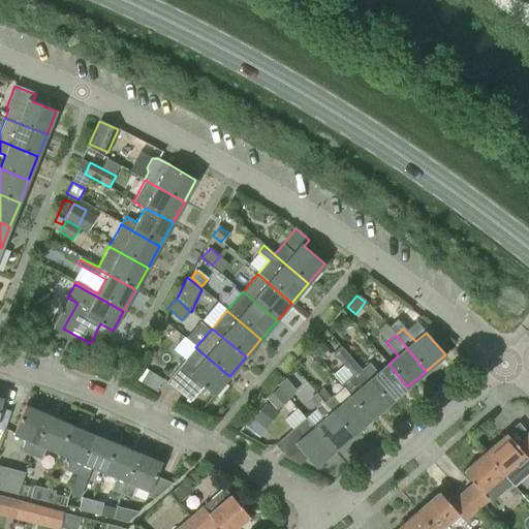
[(361,369),(360,369),(340,346),(332,353),(351,376),(342,385),(370,418),(390,402),(361,369)]
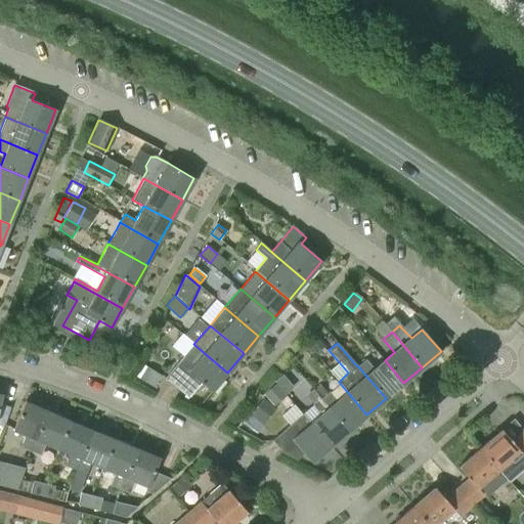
[(193,344),(183,356),(165,378),(188,398),(201,383),(211,392),(227,373),(193,344)]
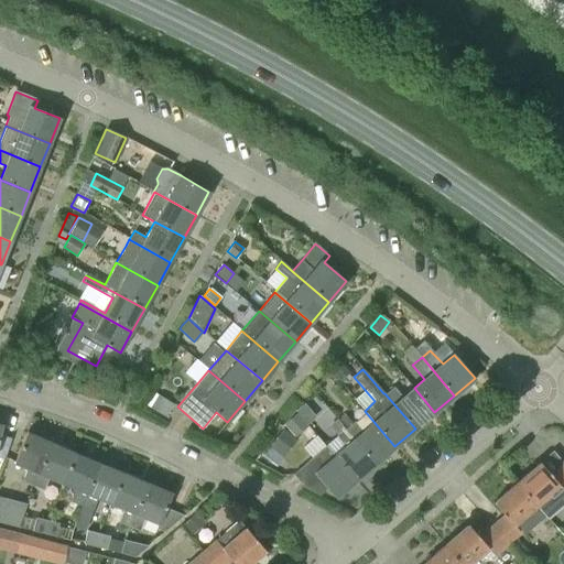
[(392,387),(384,393),(415,429),(434,412),(414,388),(402,399),(392,387)]
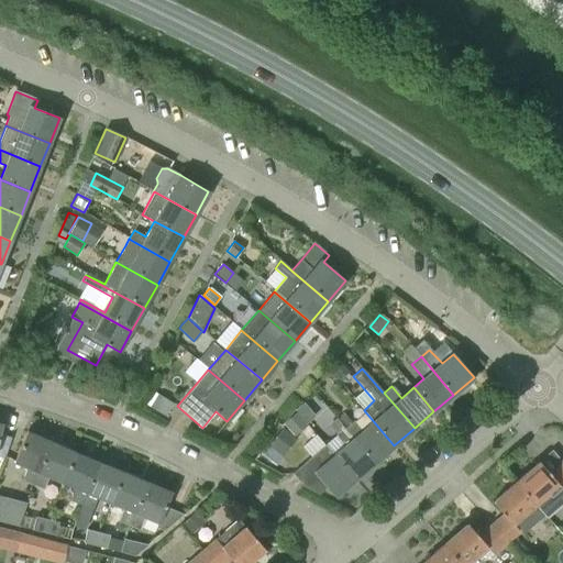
[(166,416),(173,405),(158,396),(152,407),(166,416)]
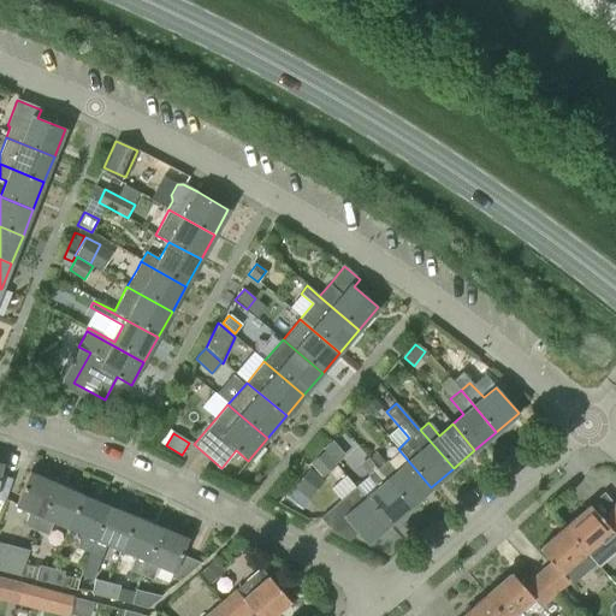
[(332,442),(324,448),(336,462),(343,455),(332,442)]
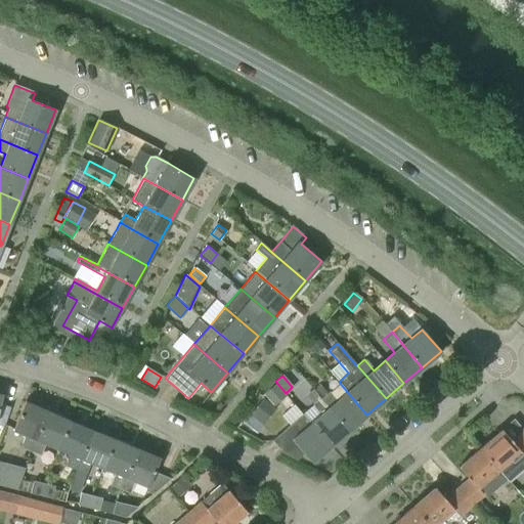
[(366,415),(339,382),(340,384),(329,393),(329,392),(326,394),(320,386),(314,390),(349,430),(366,415)]
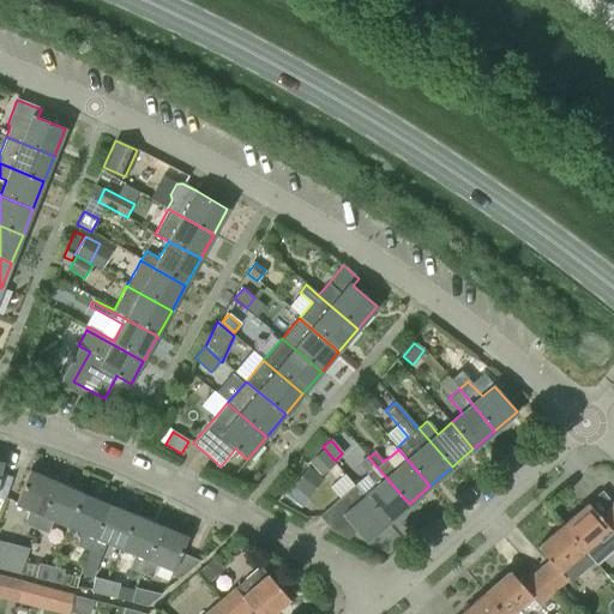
[(323,450),(308,462),(320,475),(333,463),(323,450)]
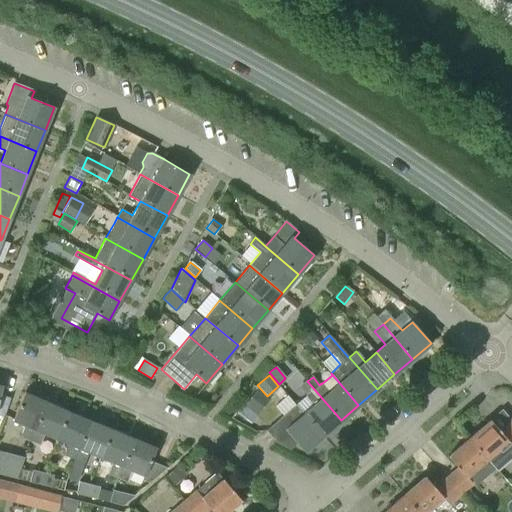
[(305,397),(294,406),(321,437),(341,420),(307,381),(306,382),(305,381),(297,387),(305,397)]
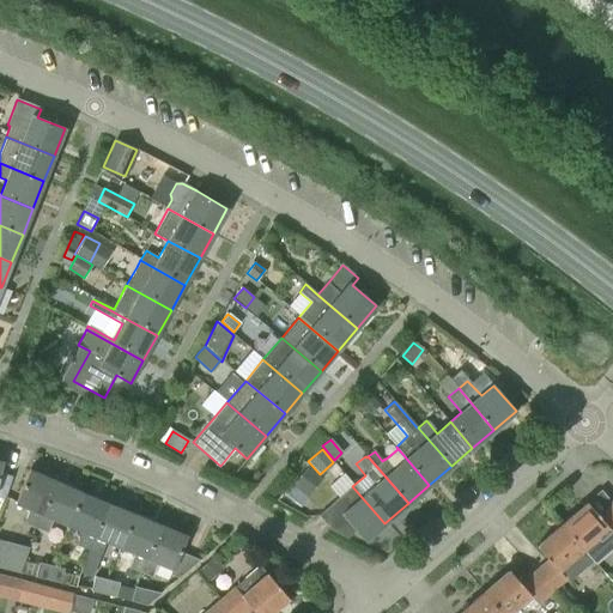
[(304,497),(320,477),(307,466),(291,486),(304,497)]
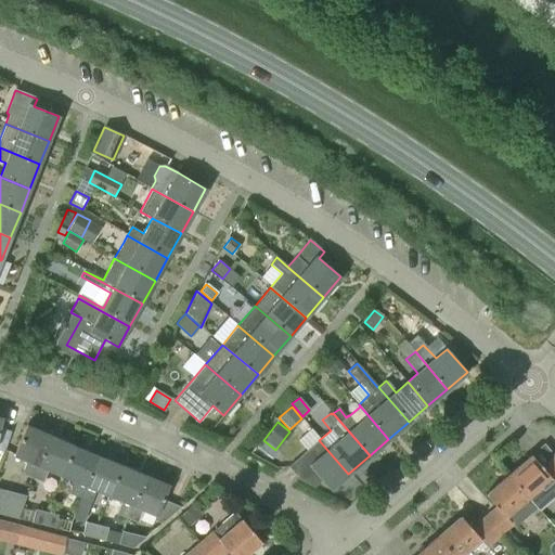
[(33,478),(50,436),(25,426),(13,455),(26,461),(21,473),(33,478)]
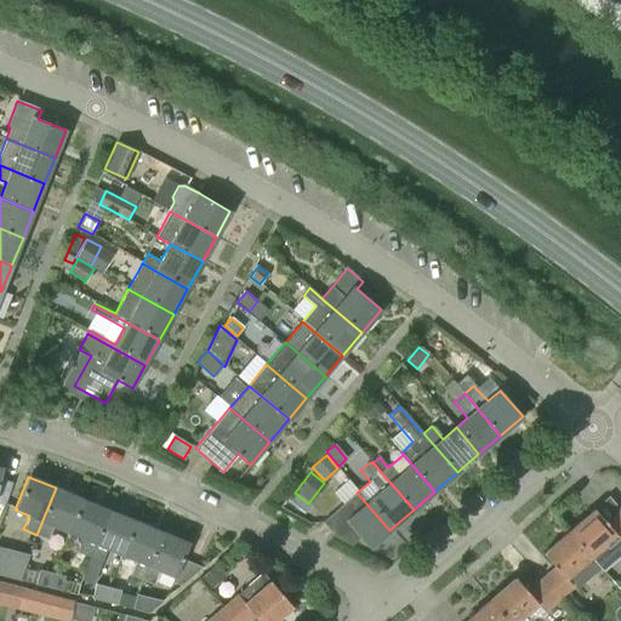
[(56,488),(36,535),(47,540),(53,525),(68,531),(81,499),(56,488)]
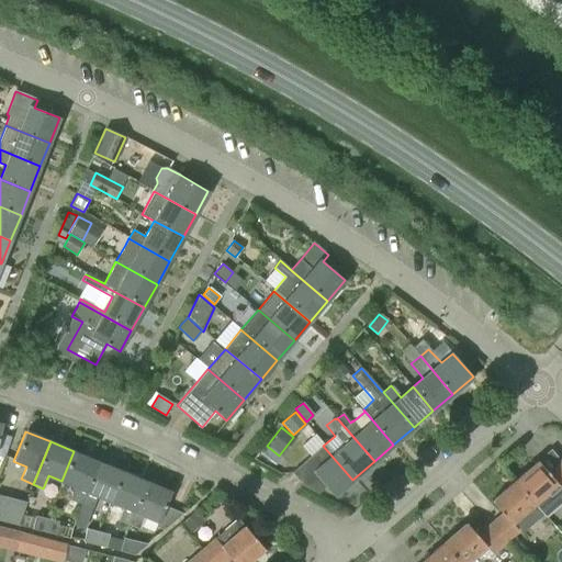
[(352,480),(323,446),(291,472),(302,484),(316,492),(325,485),(334,496),(352,480)]
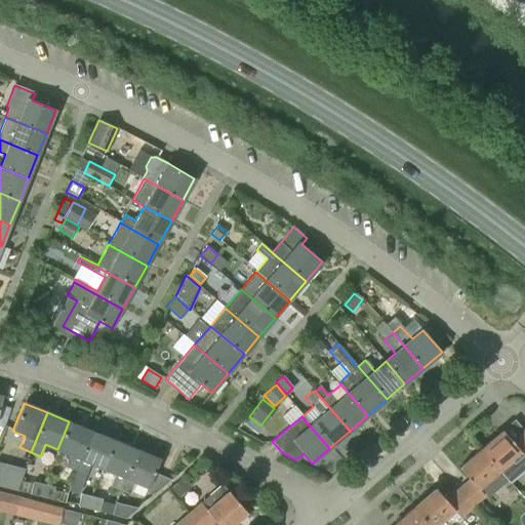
[(69,421),(57,449),(71,454),(66,467),(76,471),(92,432),(69,421)]
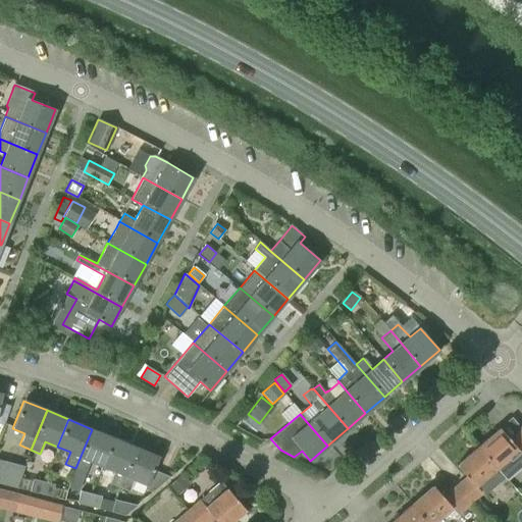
[(477,447),(504,478),(511,485),(521,475),(521,474),(518,470),(519,469),(512,460),(519,453),(521,456),(521,429),(510,439),(500,427),(477,447)]
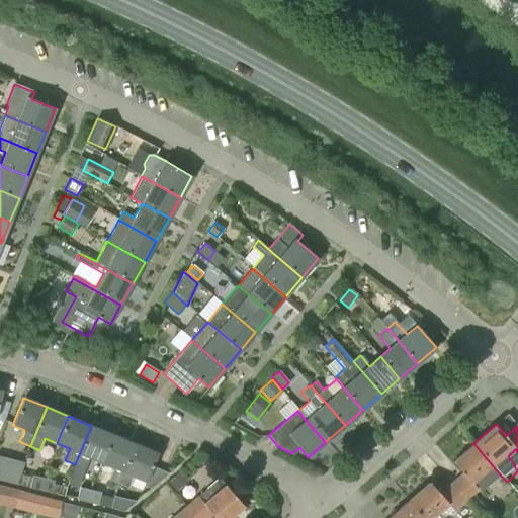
[(113,435),(91,426),(75,464),(84,468),(89,456),(102,461),(113,435)]
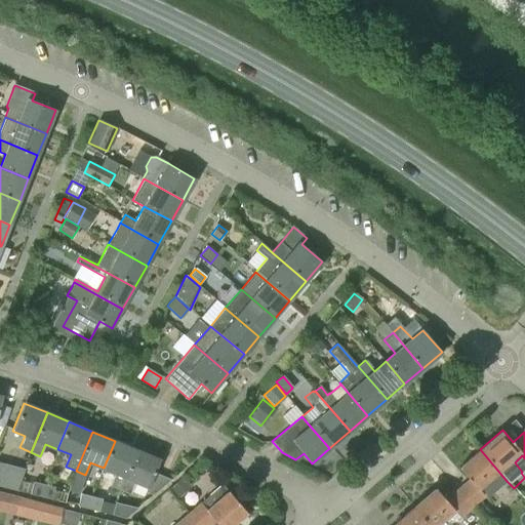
[(104,468),(101,474),(101,475),(112,480),(109,485),(120,490),(125,477),(136,450),(115,441),(104,468)]
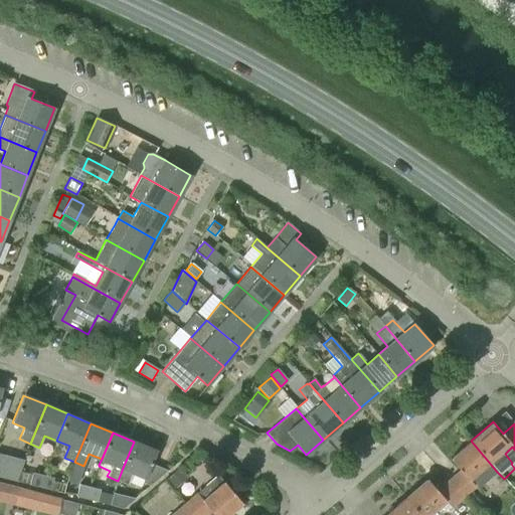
[(461,471),(449,480),(463,496),(474,487),(477,490),(497,472),(471,441),(450,459),(461,471)]
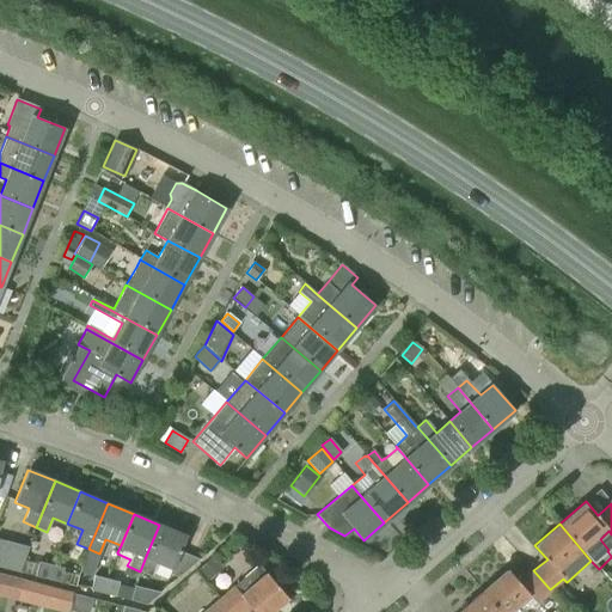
[(159,525),(146,556),(140,571),(152,576),(155,568),(178,577),(200,558),(181,551),(187,537),(159,525)]
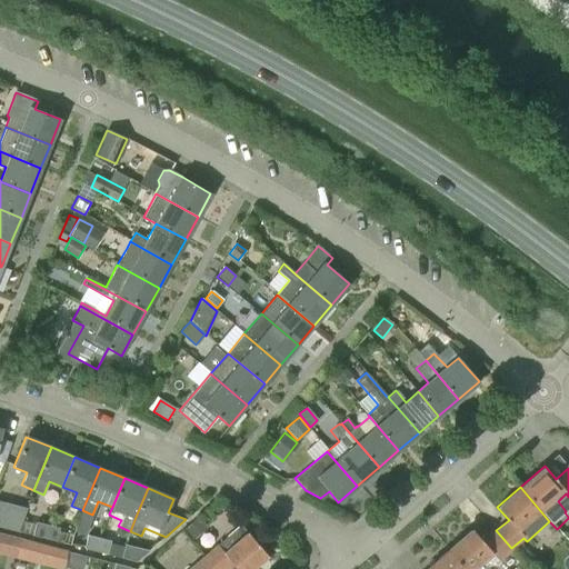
[(0,527),(18,531),(27,508),(0,501),(0,527)]
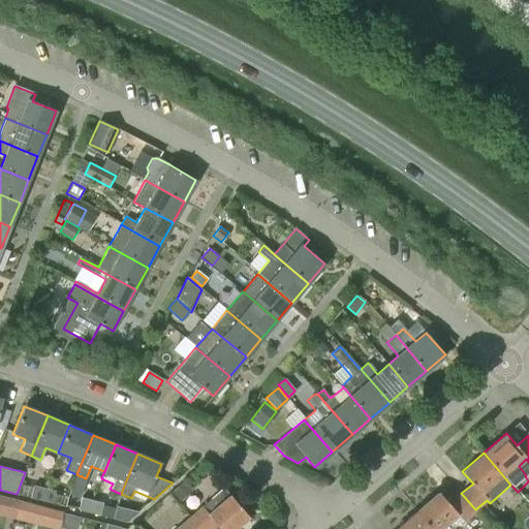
[(178,501),(192,489),(184,480),(170,492),(178,501)]
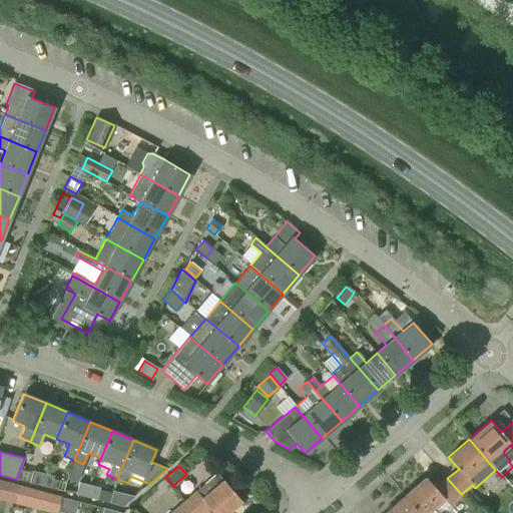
[(39,485),(42,473),(32,471),(29,483),(39,485)]
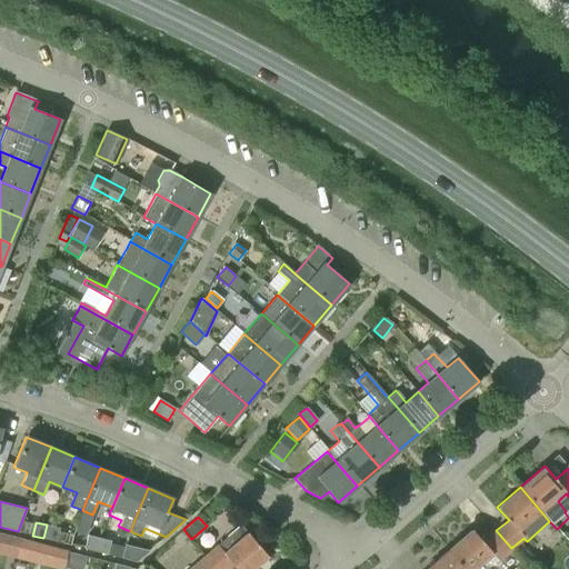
[(47,525),(43,538),(56,541),(59,528),(47,525)]
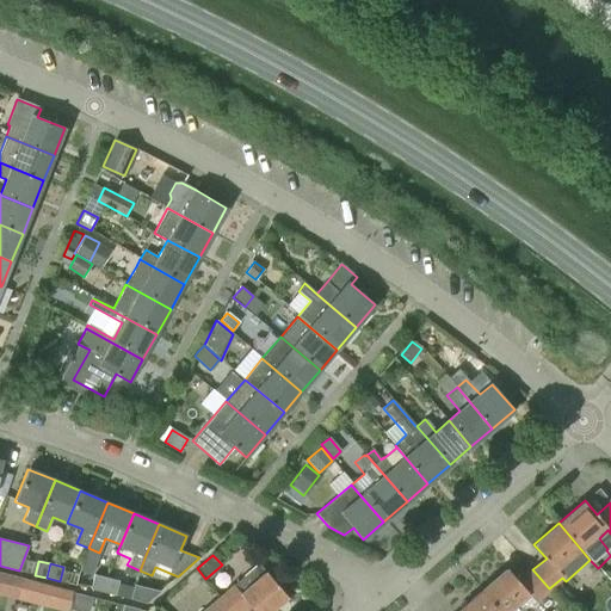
[(218,598),(229,610),(242,610),(250,605),(254,610),(270,610),(287,597),(259,563),(218,598)]
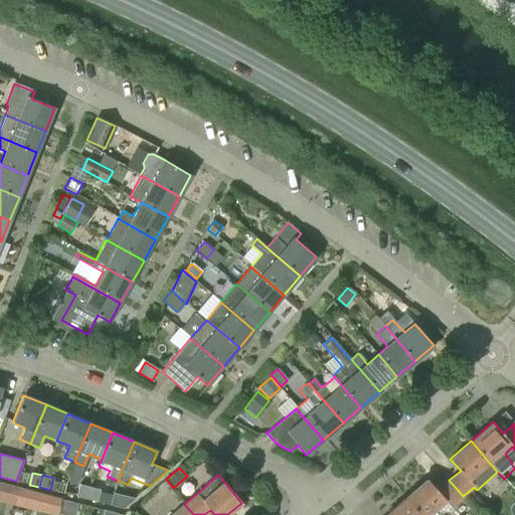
[(449,480),(437,491),(427,480),(405,498),(419,514),(427,514),(445,501),(450,507),(463,496),(449,480)]
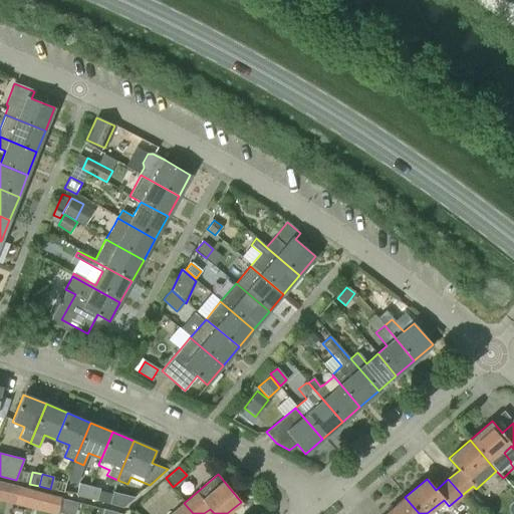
[(0,502),(13,506),(18,488),(0,483),(0,502)]
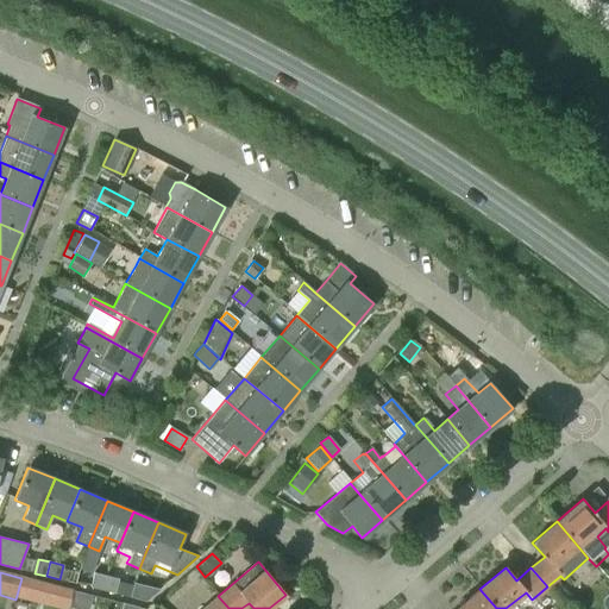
[(102,590),(106,576),(93,572),(89,586),(102,590)]
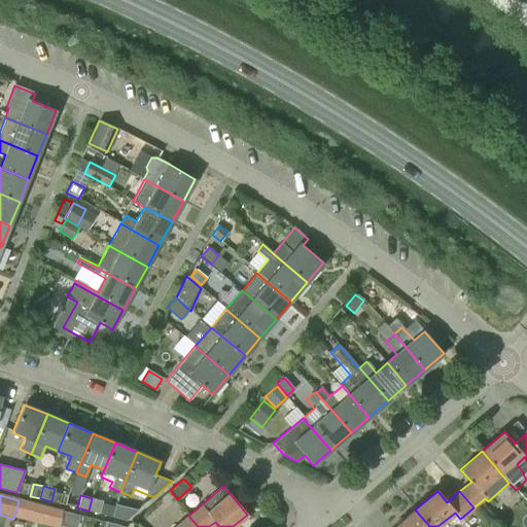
[(102,501),(92,498),(89,511),(99,514),(102,501)]
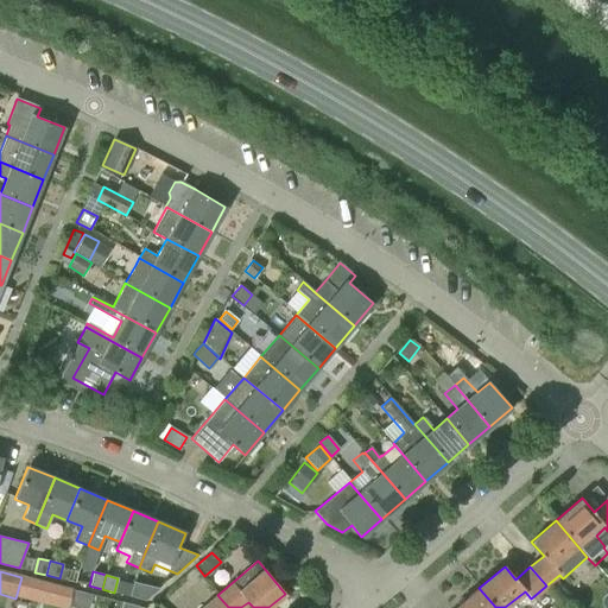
[(44,581),(23,576),(18,594),(39,600),(44,581)]
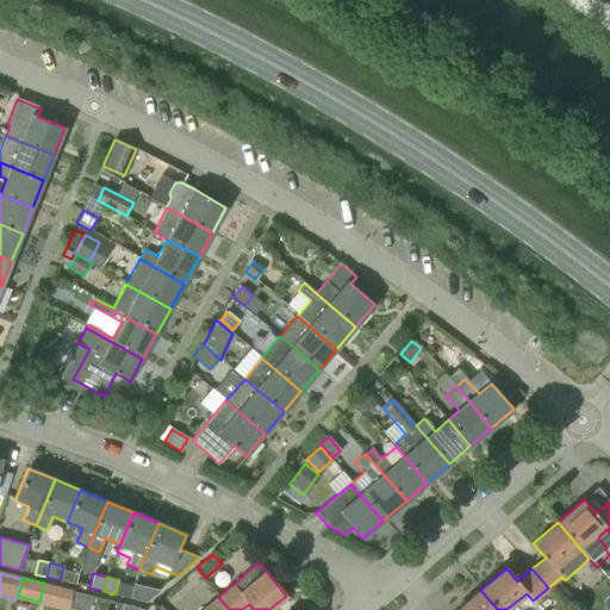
[(134,584),(130,597),(147,602),(161,590),(134,584)]
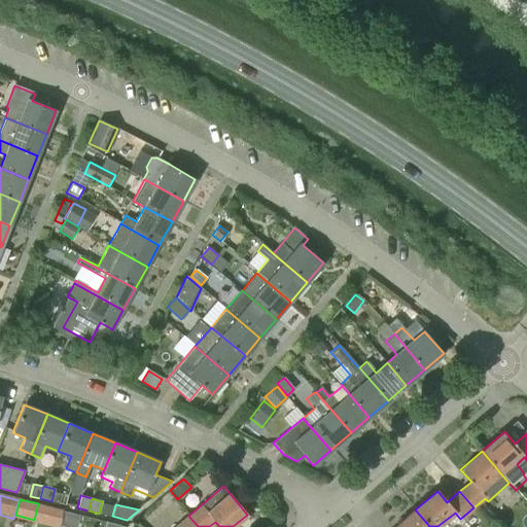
[(429,526),(415,510),(394,526),(429,526)]
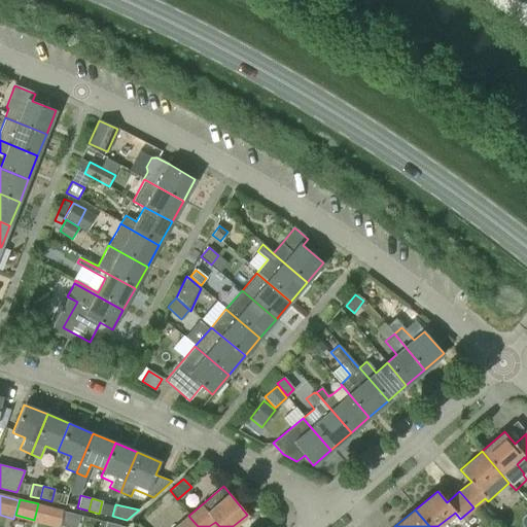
[(198,526),(188,516),(177,526),(176,526),(174,526),(198,526)]
